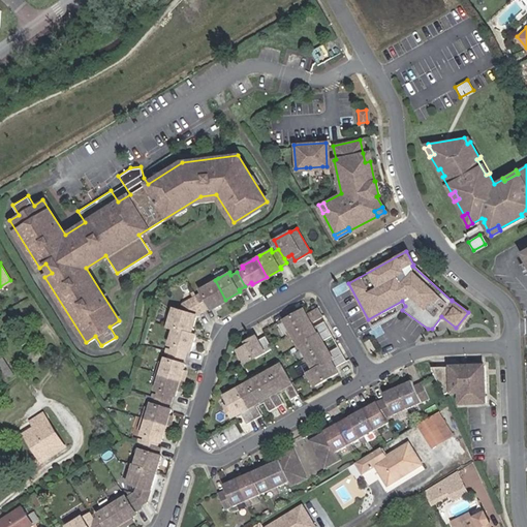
[(203,291),(195,295),(204,309),(210,305),(211,308),(225,300),(215,280),(211,282),(200,288),(203,291)]
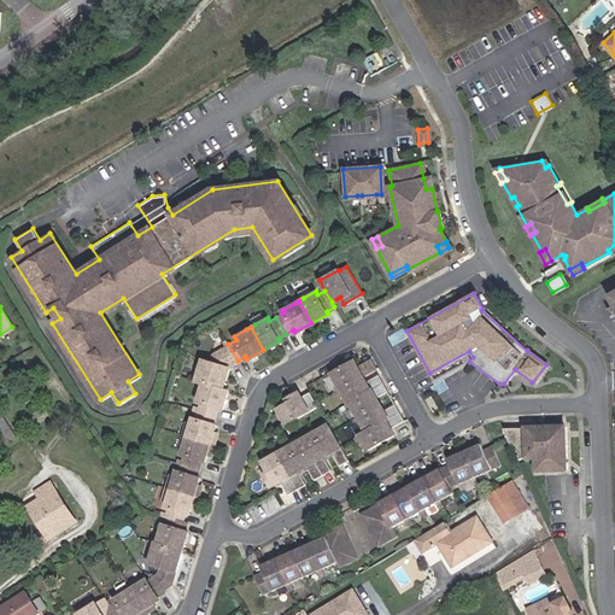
[(204,358),(197,380),(203,381),(222,387),(229,365),(238,361),(228,344),(224,346),(223,347),(218,363),(211,361),(204,358)]
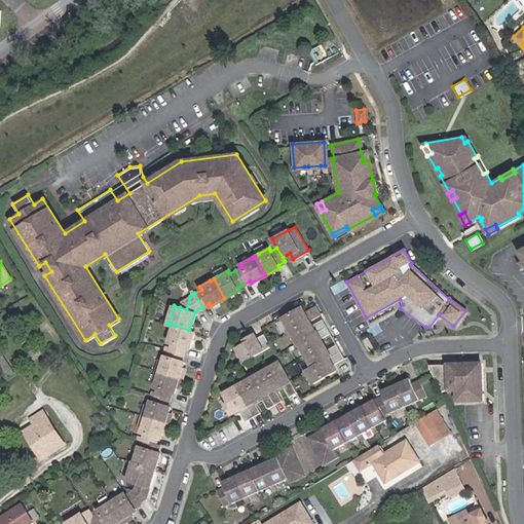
[(186,309),(190,296),(182,300),(180,307),(186,309)]
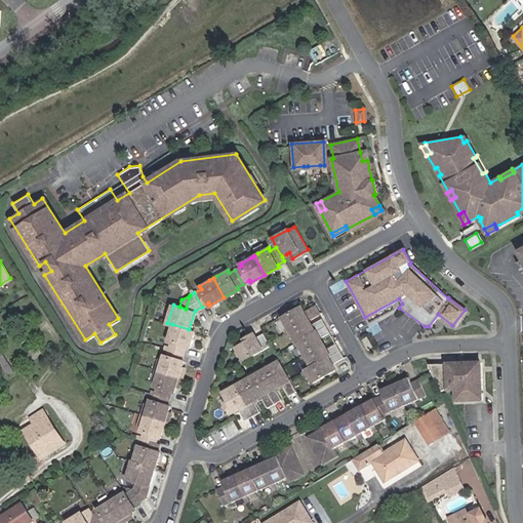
[(300,305),(282,316),(296,342),(297,340),(311,365),(305,368),(312,381),(335,368),(332,363),(344,357),(335,343),(328,347),(326,349),(320,337),(322,335),(329,331),(322,318),(313,323),(311,324),(308,318),(310,317),(319,312),(315,306),(306,310),(304,311),(300,305)]
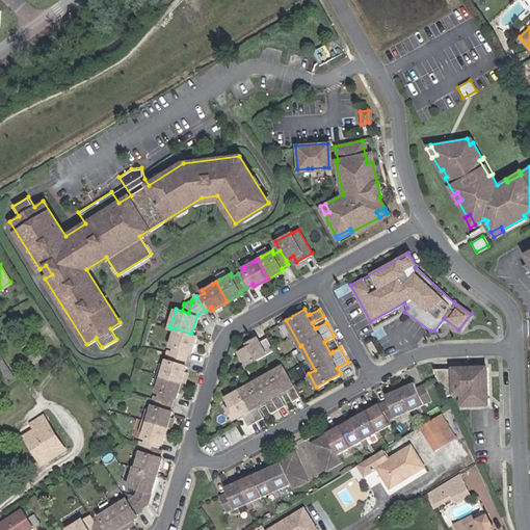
[(191,351),(196,336),(191,334),(175,328),(170,345),(173,346),(171,349),(170,352),(185,358),(187,350),(191,351)]
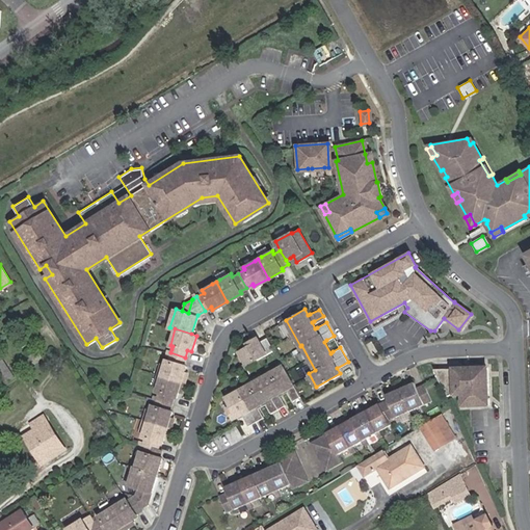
[(245,365),(271,349),(265,337),(259,340),(257,336),(245,342),(247,345),(237,350),(245,365)]
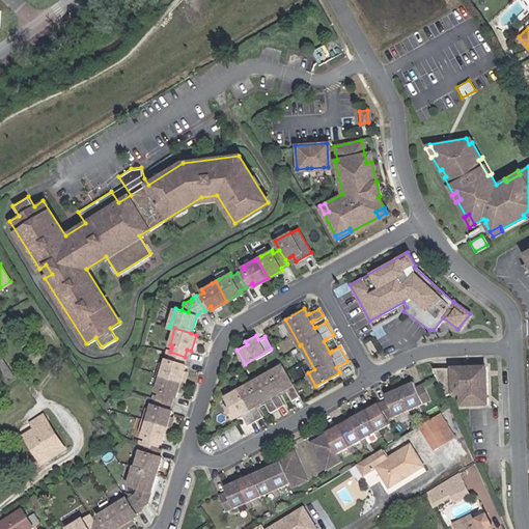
[(370,338),(365,341),(370,351),(377,347),(370,338)]
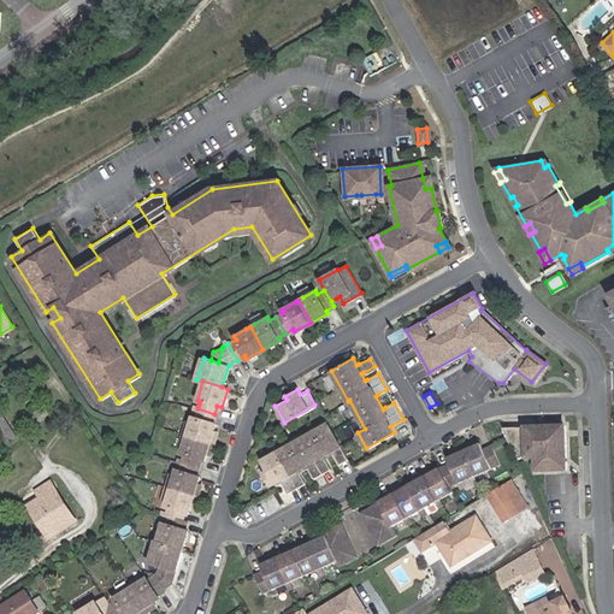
[(378,394),(376,396),(383,409),(385,407),(378,394)]
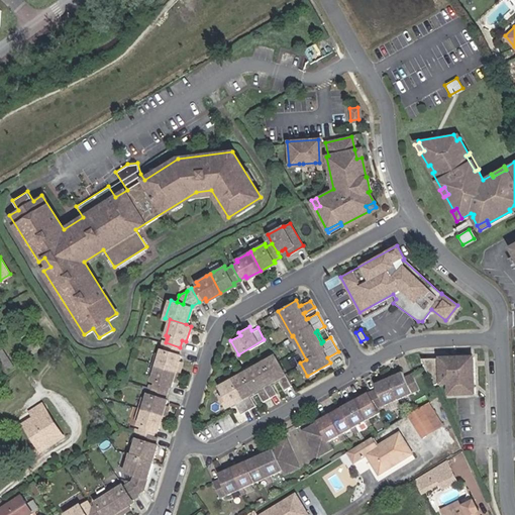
[(180,347),(166,342),(165,346),(164,349),(162,348),(160,353),(156,352),(152,363),(180,371),(182,365),(178,364),(179,361),(180,354),(178,353),(180,347)]
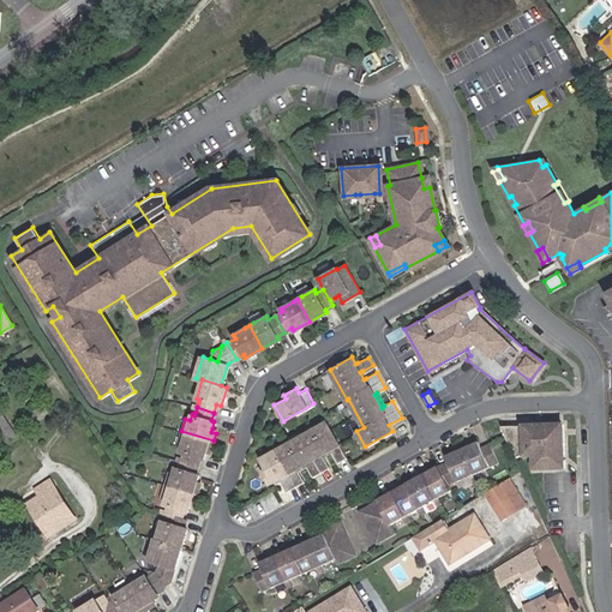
[(17,435),(3,413),(0,414),(0,435),(5,443),(17,435)]
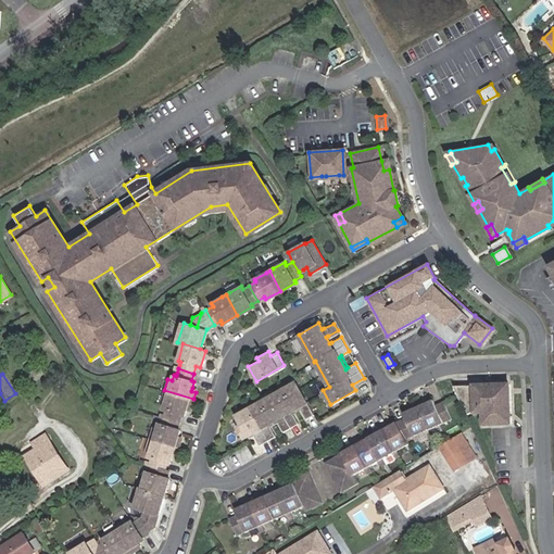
[(297,381),(237,414),(242,424),(239,426),(244,436),(253,431),(260,444),(277,435),(272,425),(269,423),(277,418),(279,422),(284,430),(299,422),(293,413),(292,410),(300,405),(301,408),(306,418),(315,413),(297,381)]
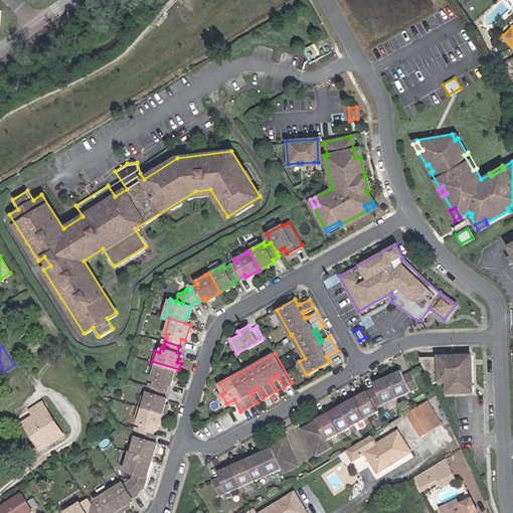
[(471,390),(470,354),(418,356),(431,382),(439,378),(446,378),(447,391),(471,390)]
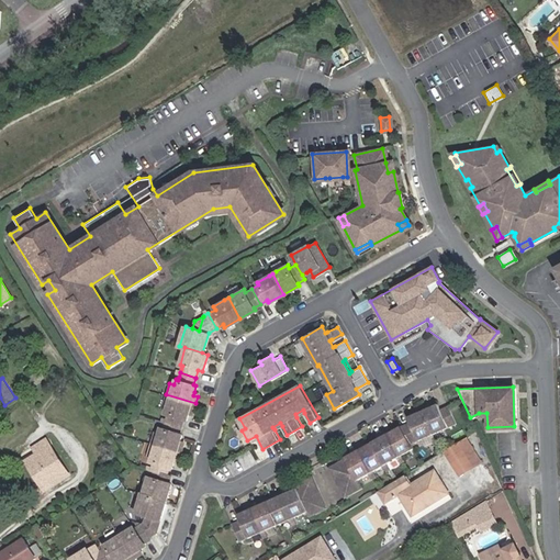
[(167,416),(166,421),(180,425),(182,418),(186,420),(188,413),(188,411),(192,412),(196,403),(166,394),(163,407),(167,409),(165,413),(168,414),(167,416)]
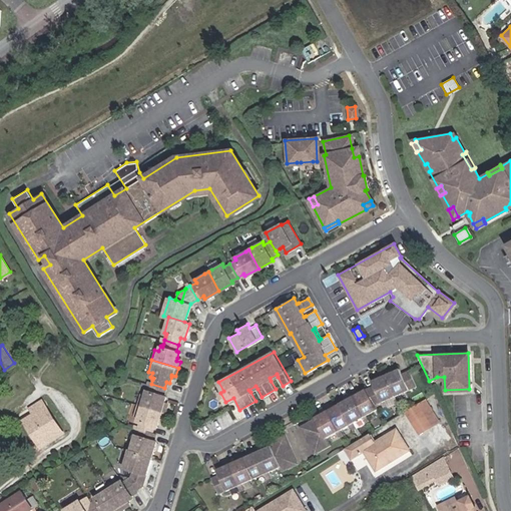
[(415,386),(408,370),(401,373),(399,369),(385,375),(394,395),(415,386)]
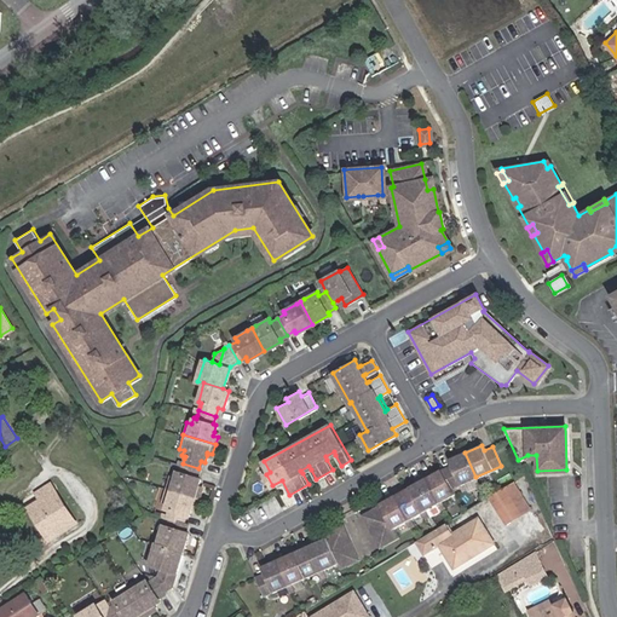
[(476,477),(465,453),(448,460),(450,465),(440,470),(451,488),(476,477)]
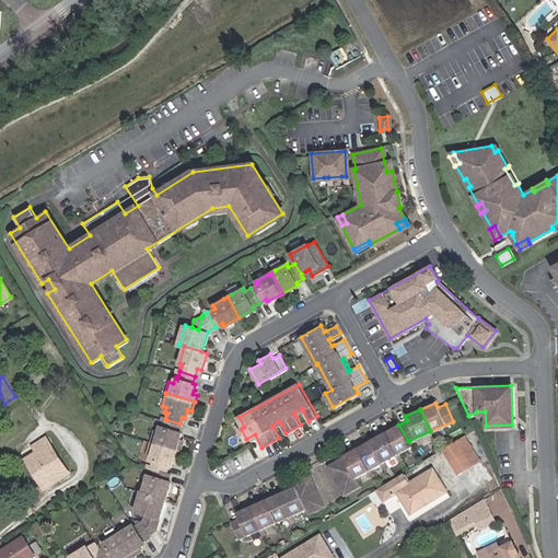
[(179,423),(165,419),(164,422),(163,426),(161,425),(159,430),(154,429),(151,441),(179,450),(182,442),(178,440),(178,438),(181,431),(178,430),(179,423)]
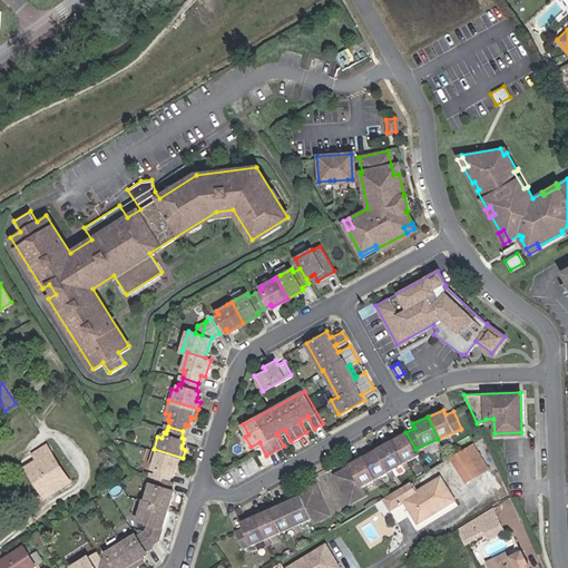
[(415,449),(405,432),(391,440),(403,462),(418,454),(415,449)]
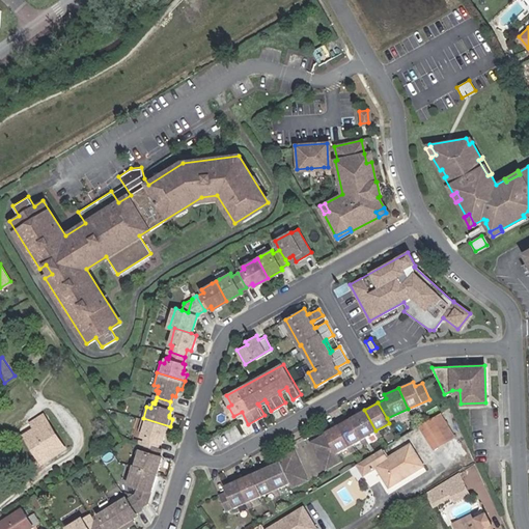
[(376,430),(364,410),(351,417),(363,438),(376,430)]
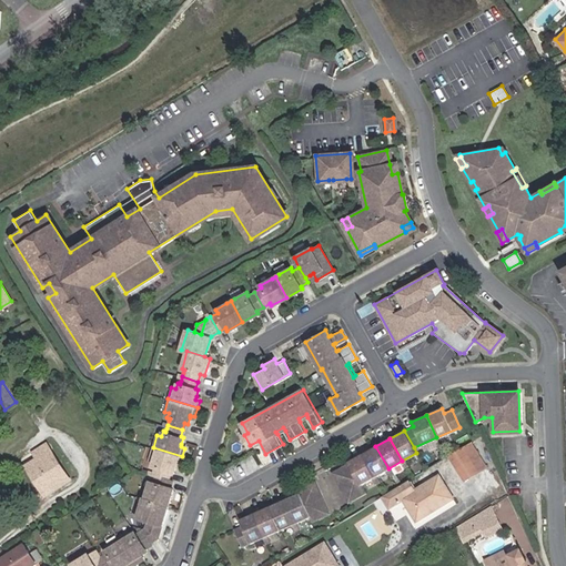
[(461,446),(475,471),(484,465),(468,441),(461,446)]
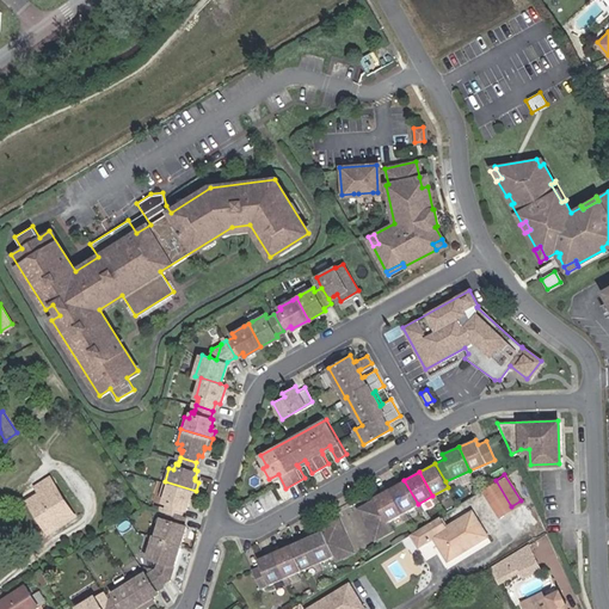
[(74,515),(48,475),(35,485),(38,491),(26,499),(48,531),(74,515)]
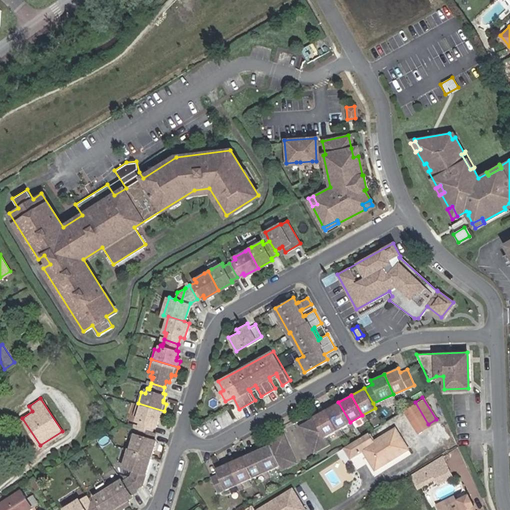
[(350,422),(338,402),(325,409),(337,429),(350,422)]
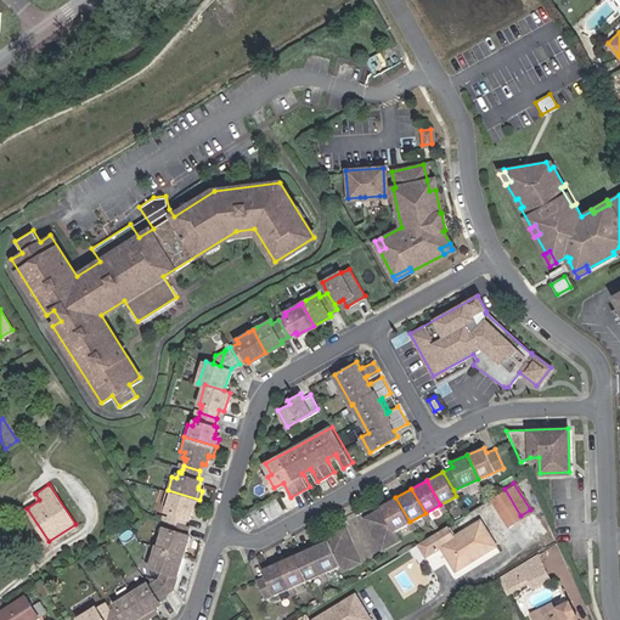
[(520,516),(505,489),(490,497),(507,524),(520,516)]
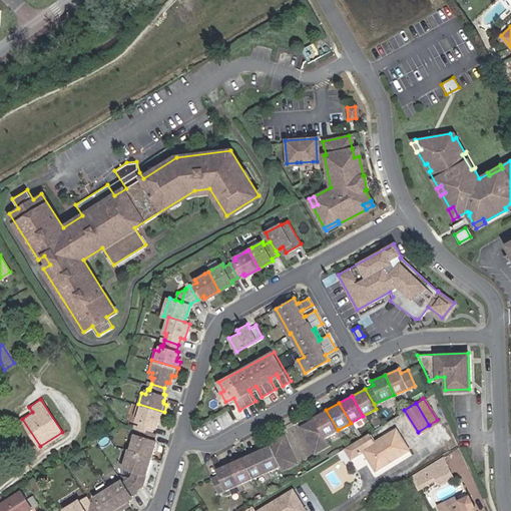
[(139,424),(138,427),(140,428),(151,432),(153,425),(156,426),(157,420),(158,418),(162,419),(164,412),(138,404),(135,415),(138,416),(137,421),(139,421),(139,424)]
